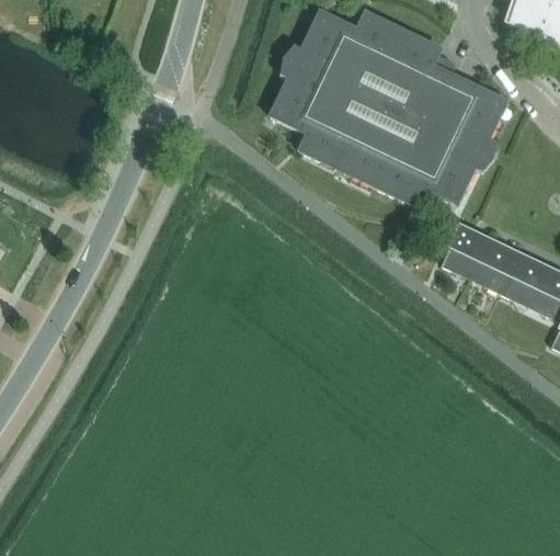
[(516,0),(509,23),(545,34),(541,43),(559,48),(559,0),(516,0)]
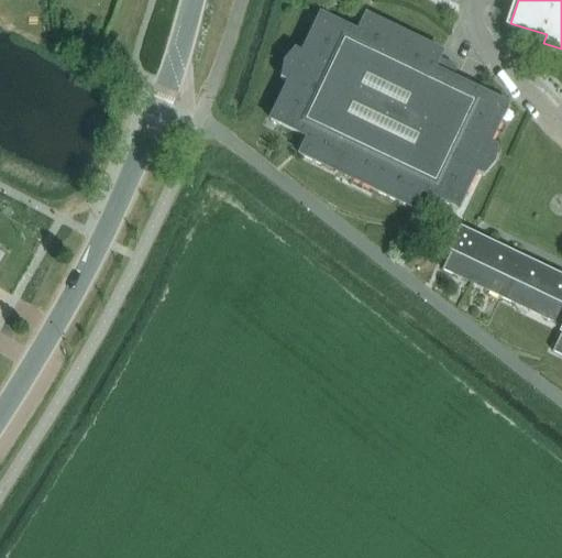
[(301,131),(344,43),(352,28),(319,11),(301,48),(293,45),(282,57),(278,75),(287,78),(268,116),(301,131)]
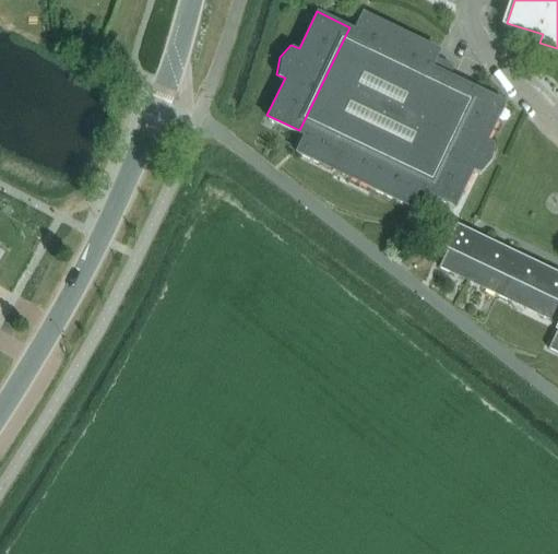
[(462,101),(428,173),(420,188),(453,204),(471,167),(478,171),(490,158),(493,141),(485,138),(502,101),(470,85),(463,99),(438,89),(440,84),(448,85),(451,68),(451,67),(451,65),(450,62),(449,61),(448,59),(447,59),(435,52),(437,48),(361,12),(346,45),(462,101)]
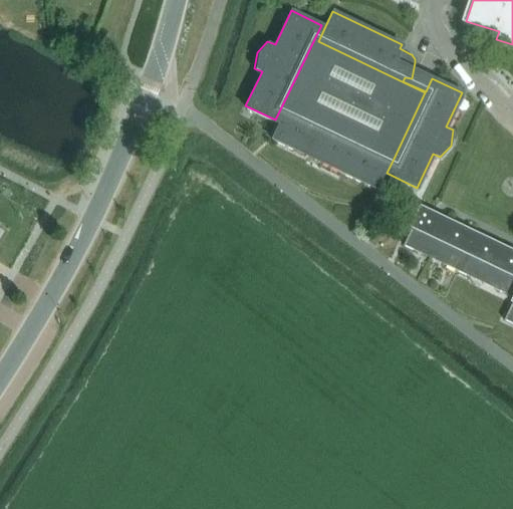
[(286,107),(286,108),(272,138),(374,187),(390,157),(286,107)]
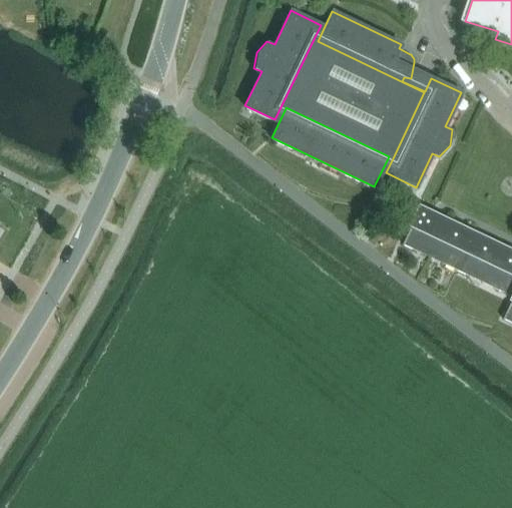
[(428,255),(447,214),(439,209),(436,214),(418,206),(402,241),(428,255)]
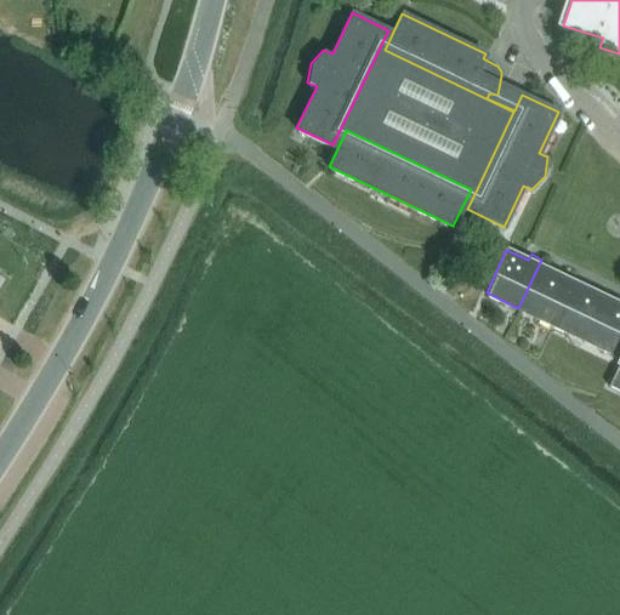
[(550,323),(570,280),(551,271),(552,265),(541,260),(518,308),(550,323)]
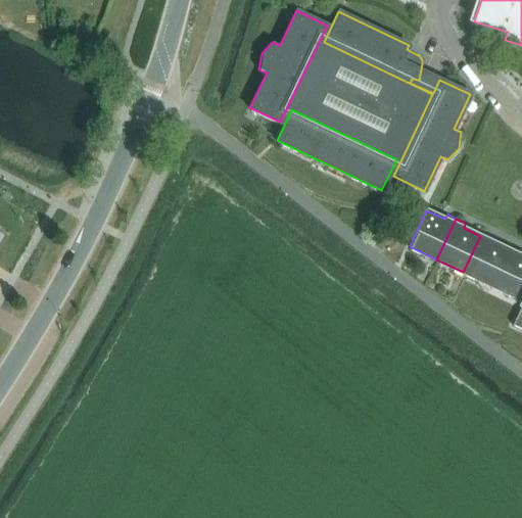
[(489,285),(510,244),(501,239),(500,240),(497,244),(480,236),(463,272),(489,285)]
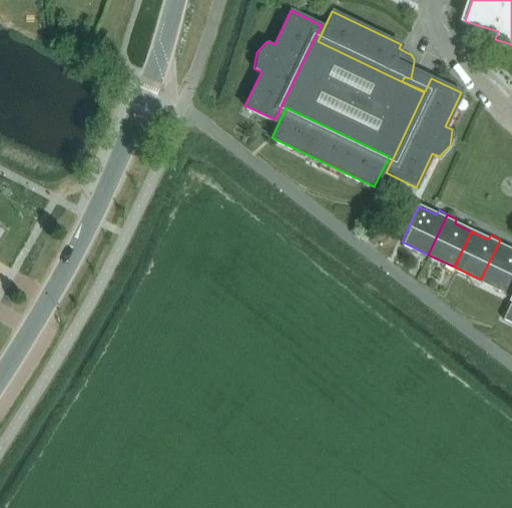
[(480,280),(507,292),(511,282),(511,250),(507,248),(508,244),(508,243),(500,239),(480,280)]
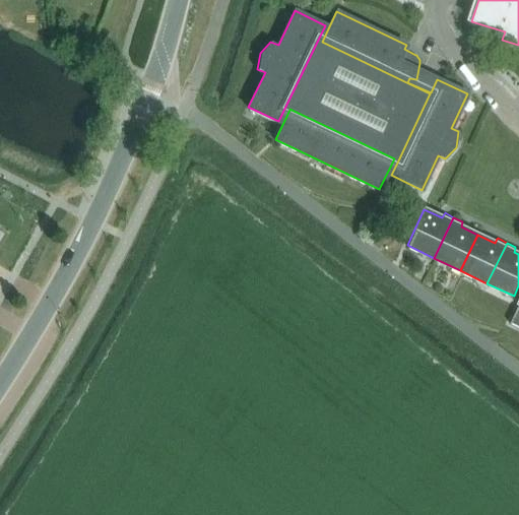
[(518,325),(518,299),(509,320),(518,325)]
